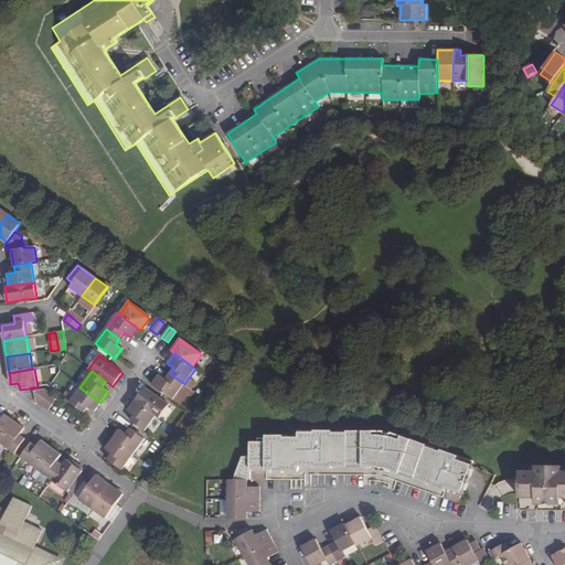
[(172,400),(184,384),(169,373),(168,376),(164,380),(159,375),(151,385),(172,400)]
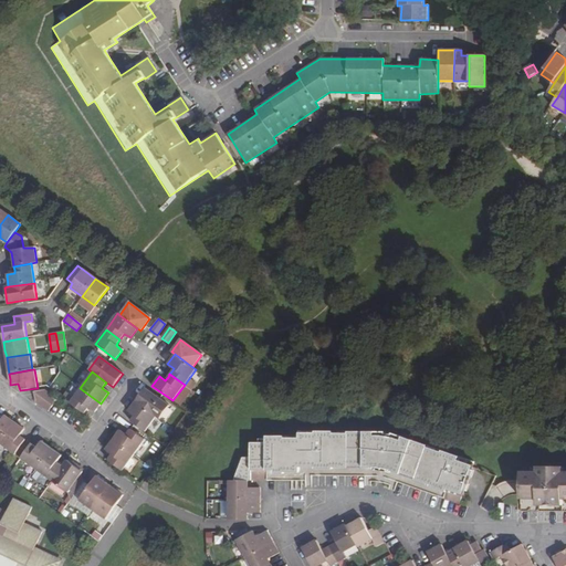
[(63,398),(70,402),(84,413),(86,410),(88,408),(94,412),(101,404),(80,388),(73,397),(66,392),(63,398)]
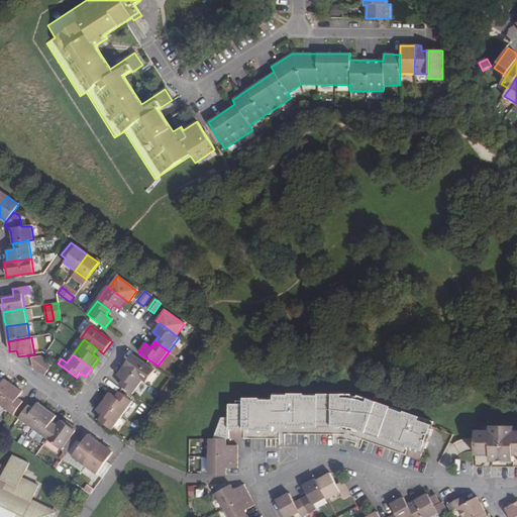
[(153,371),(132,355),(128,360),(123,367),(142,381),(145,383),(153,371)]
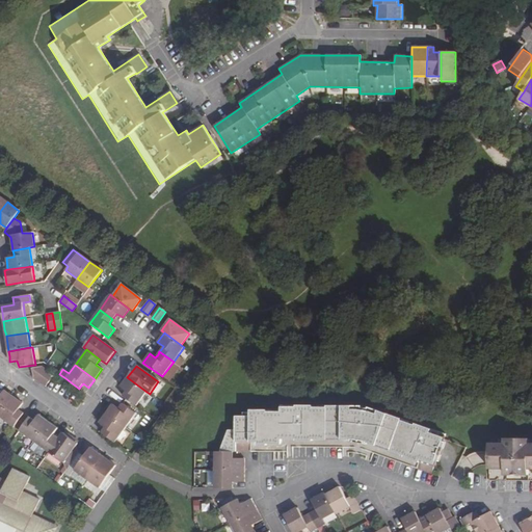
[(42,377),(45,376),(43,367),(33,369),(34,378),(42,377)]
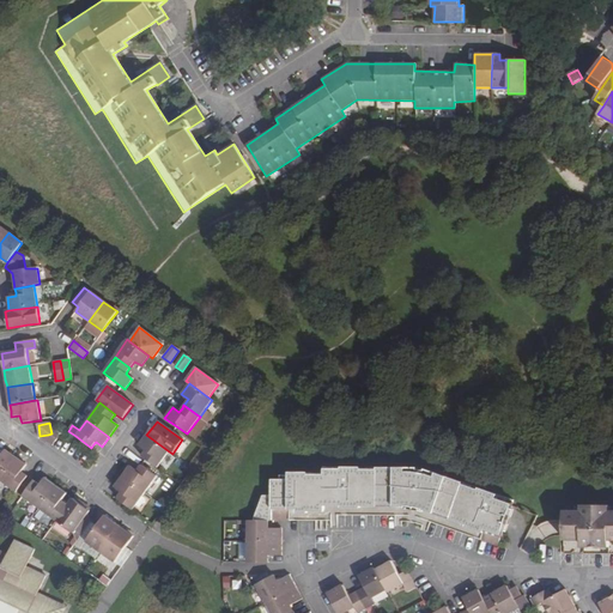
[(52,434),(48,435),(56,441),(61,435),(62,432),(49,423),(52,434)]
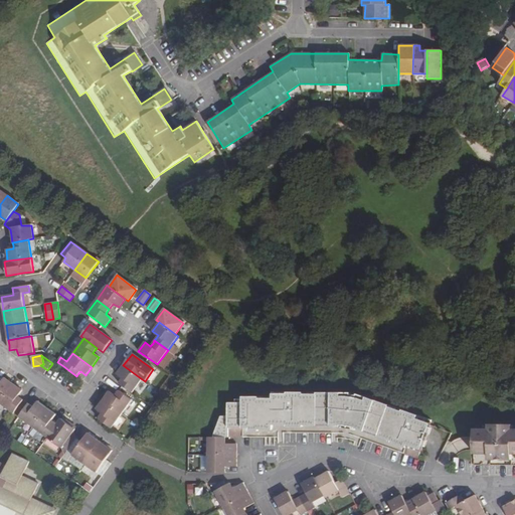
[(40,365),(33,366),(34,367),(44,374),(47,370),(40,365)]
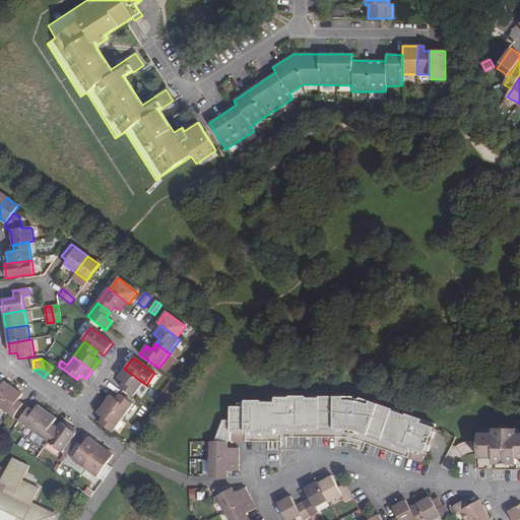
[(143,383),(124,369),(118,378),(123,382),(122,385),(120,387),(133,397),(143,383)]
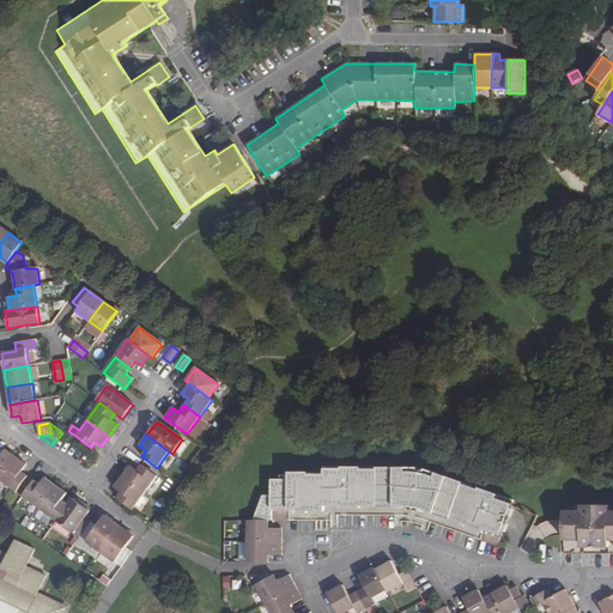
[(0,479),(16,457),(5,450),(0,456),(0,479)]
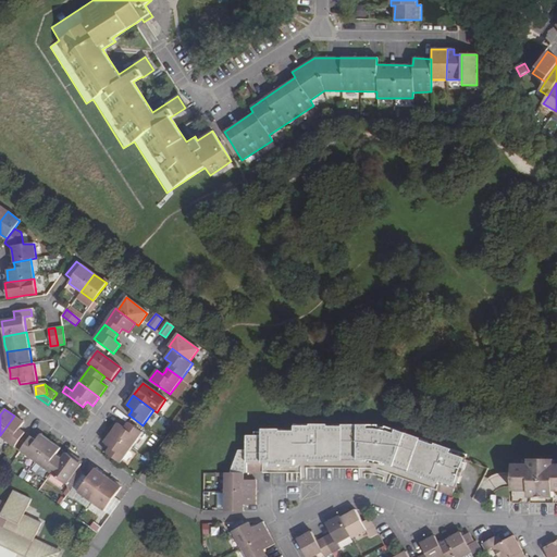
[(24,423),(14,416),(0,435),(15,446),(24,433),(22,431),(20,430),(24,423)]
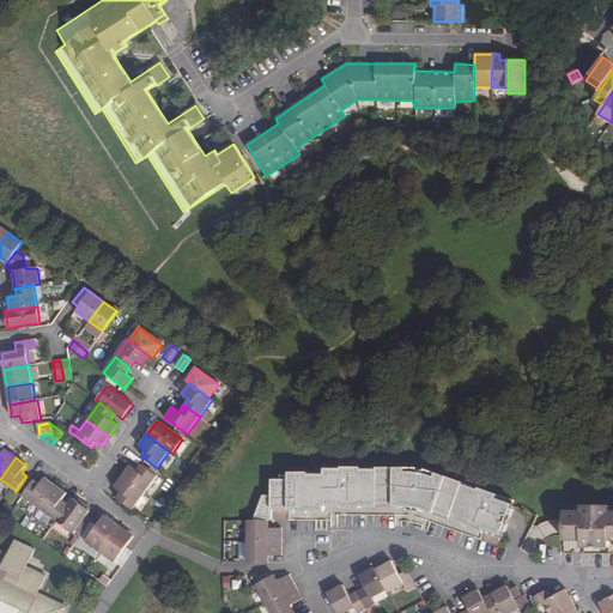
[(157,477),(140,465),(138,468),(135,471),(129,466),(122,477),(145,493),(157,477)]
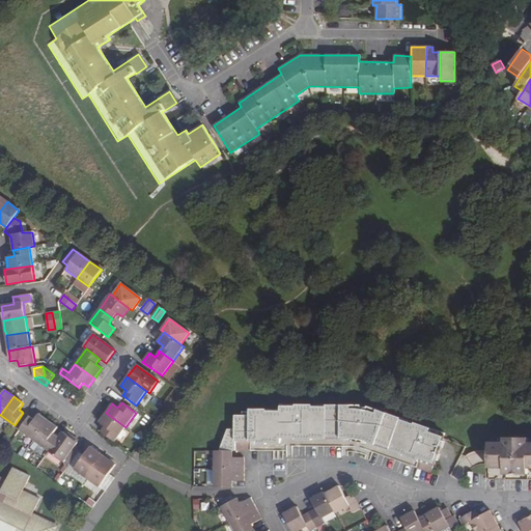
[(361,404),(282,403),(282,409),(251,409),(252,415),(234,416),(234,429),(227,429),(220,451),(231,451),(251,451),(286,452),(287,447),(304,447),(355,447),(356,444),(359,444),(362,445),(361,449),(407,465),(430,472),(445,431),(368,406),(361,404)]
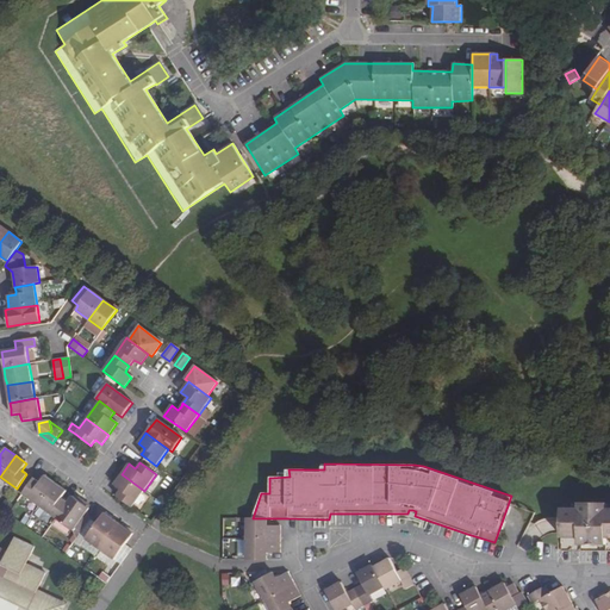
[(132,506),(144,491),(122,474),(113,485),(120,490),(118,493),(117,496),(132,506)]
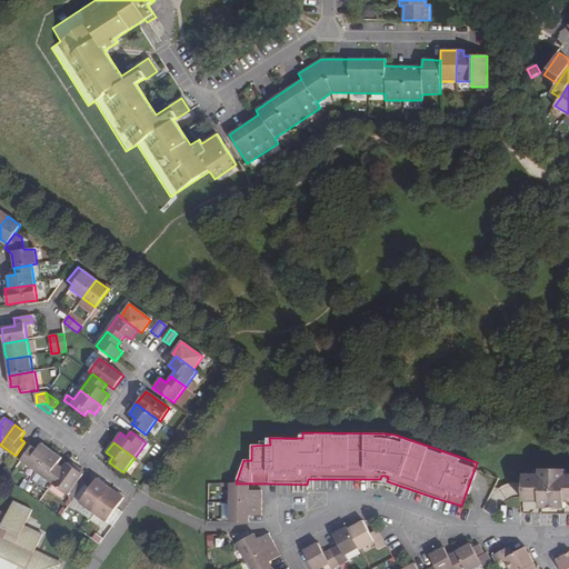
[(31,447),(21,460),(37,471),(51,451),(42,445),(37,451),(35,449),(31,447)]
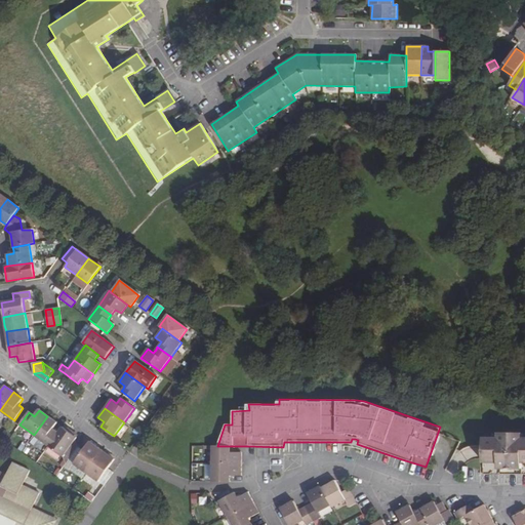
[(56,422),(47,416),(34,435),(48,445),(57,433),(55,431),(52,429),(56,422)]
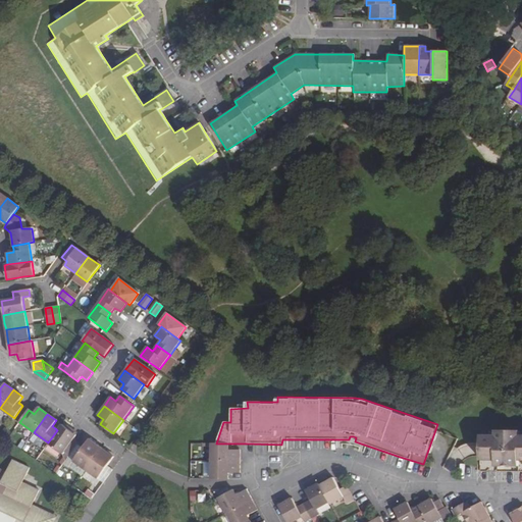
[(68,430),(61,424),(57,430),(48,442),(63,454),(75,435),(68,430)]
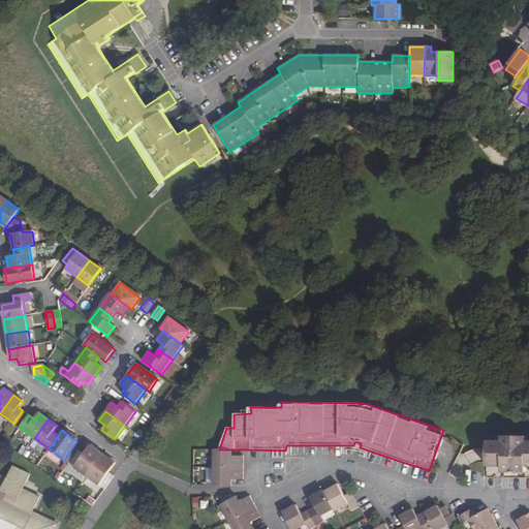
[(528,441),(525,441),(525,436),(501,436),(501,441),(486,441),(486,467),(500,467),(500,469),(500,472),(524,472),(525,467),(528,466),(528,441)]
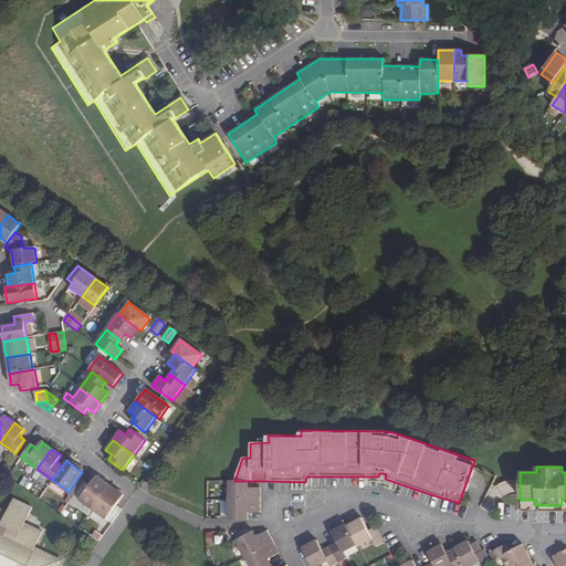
[(103,481),(96,477),(88,486),(79,500),(93,510),(109,486),(103,481)]
